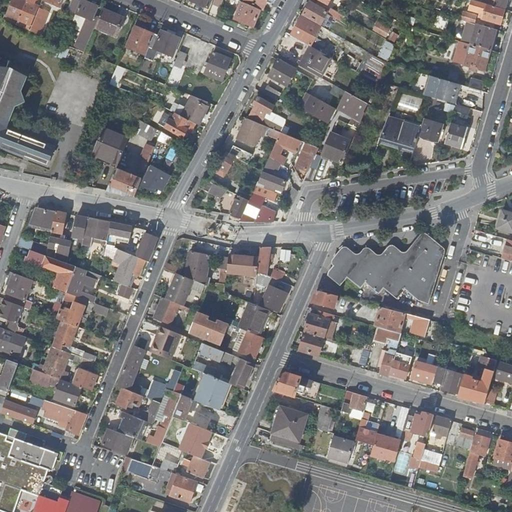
[(12,0),(7,15),(19,21),(27,1),(24,0),(12,0)]
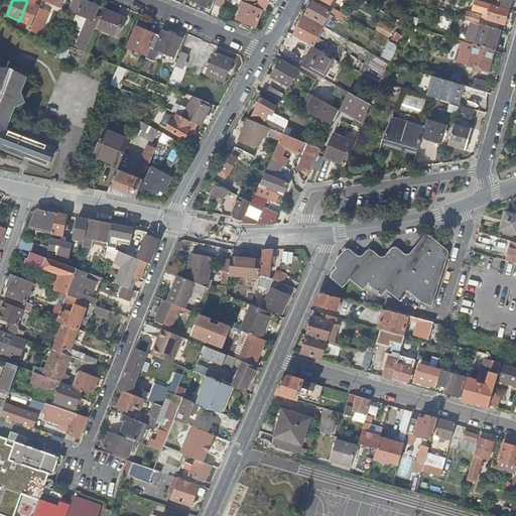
[(27,0),(27,1),(19,21),(32,26),(40,6),(30,2),(30,0),(27,0)]
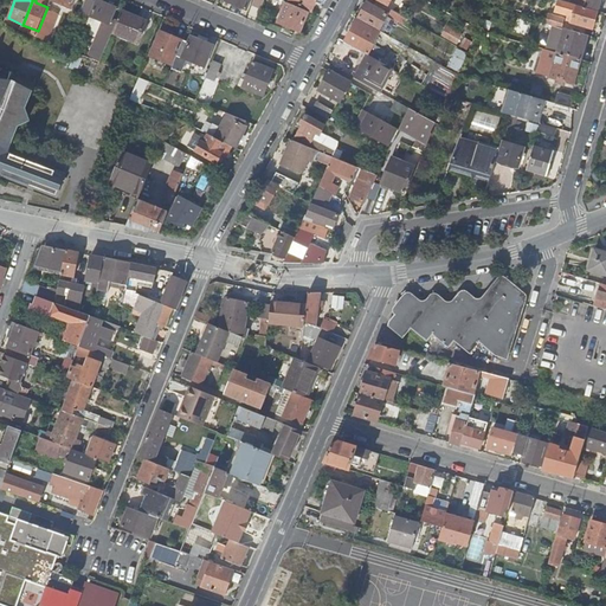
[(96,0),(97,1),(95,0),(85,0),(81,12),(109,24),(116,7),(100,0),(96,0)]
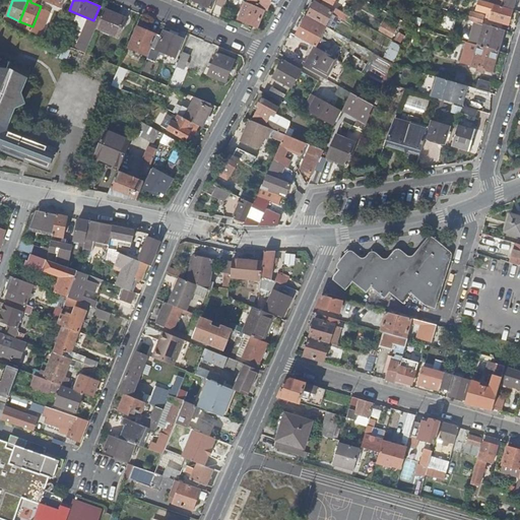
[(193,0),(211,8),(214,0),(193,0)]
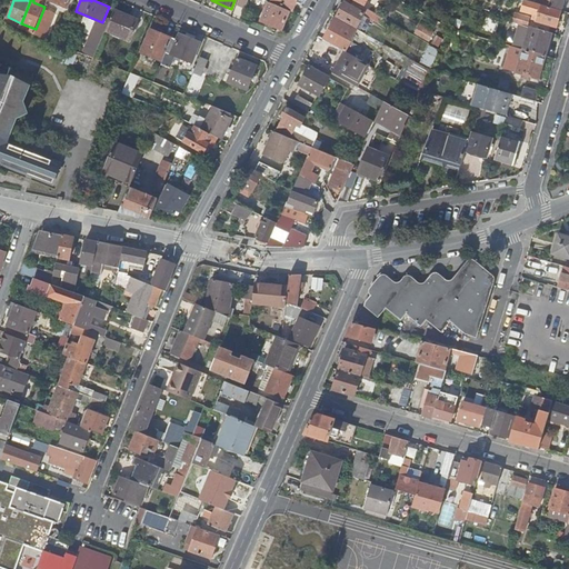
[(292,10),(296,0),(272,0),(272,1),(292,10)]
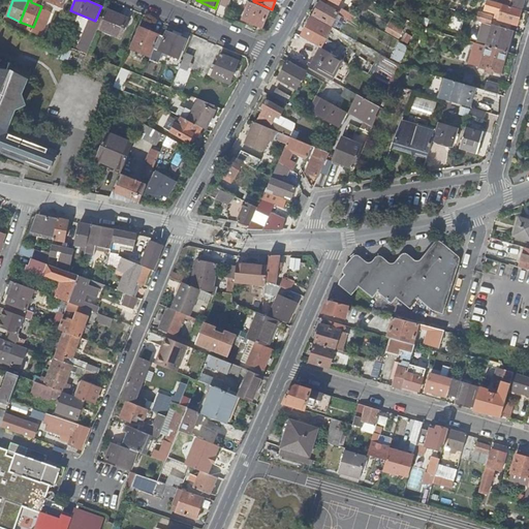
[(338,13),(341,9),(324,0),(321,0),(320,3),(338,13)]
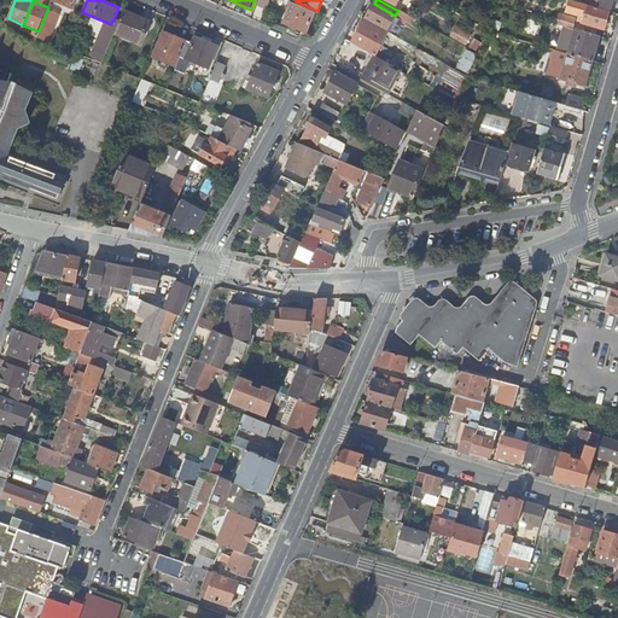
[(305,33),(315,11),(292,1),(283,23),(305,33)]
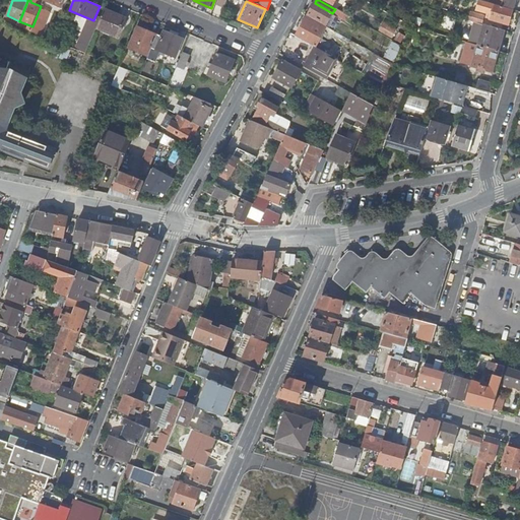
[(325,25),(332,13),(315,3),(307,15),(325,25)]
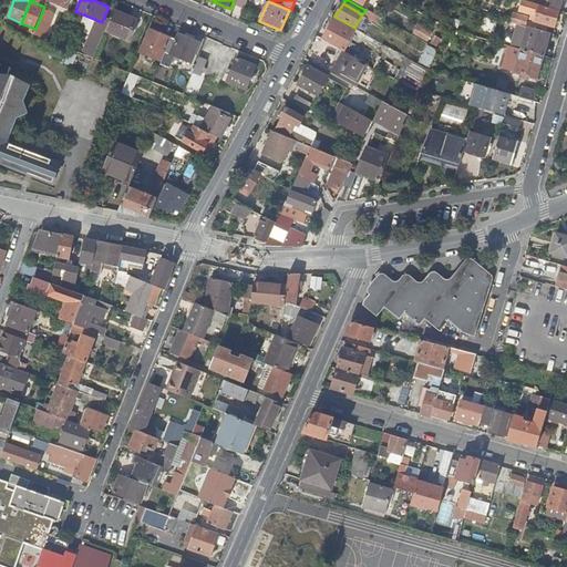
[(547,8),(538,4),(534,21),(554,28),(558,11),(547,8)]
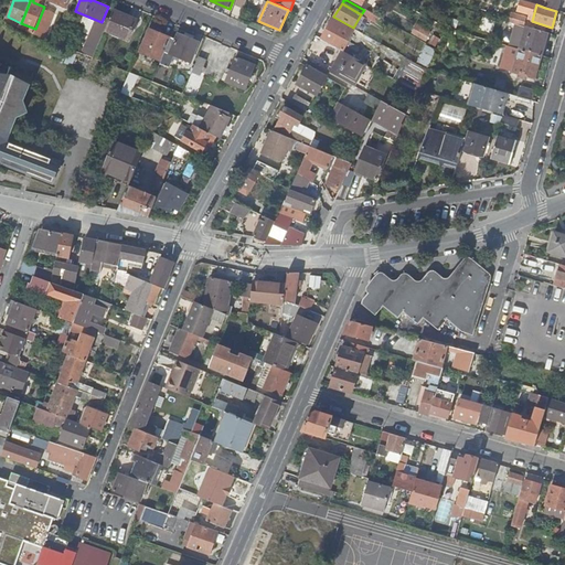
[(45,9),(34,34),(41,36),(44,29),(48,30),(54,13),(45,9)]
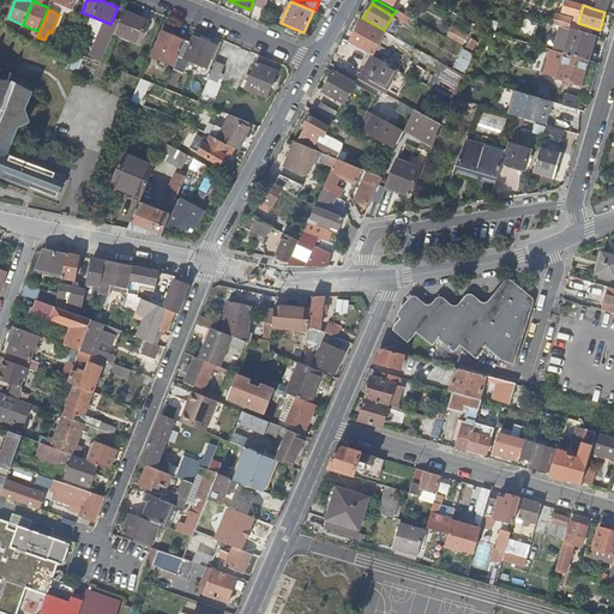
[(122,11),(114,32),(139,43),(148,22),(122,11)]
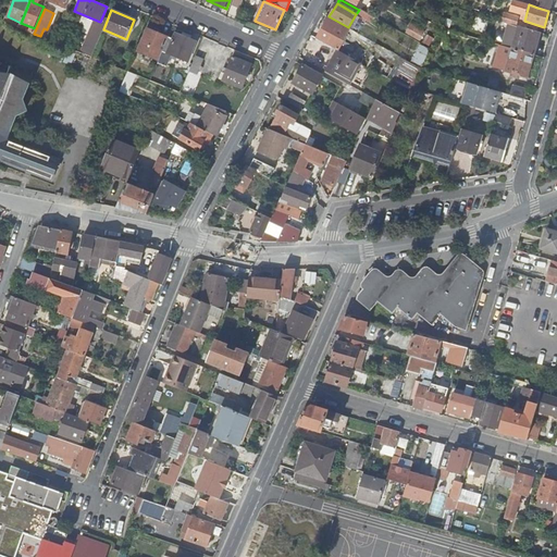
[(504,14),(502,22),(516,25),(517,19),(504,14)]
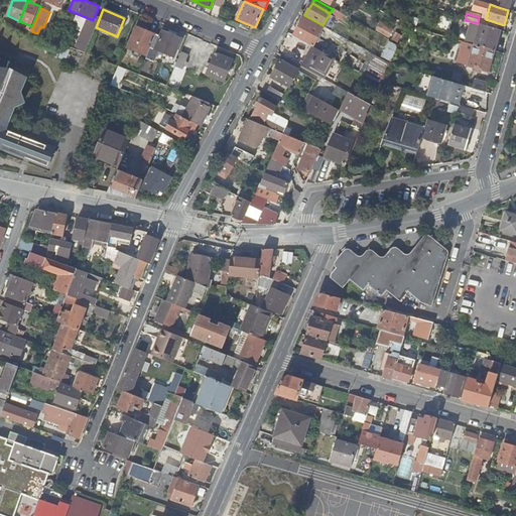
[(293,36),(310,46),(320,29),(303,19),(293,36)]
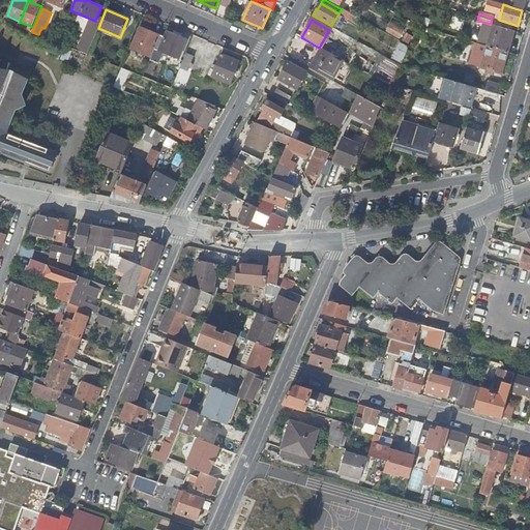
[(390,22),(385,31),(400,39),(405,30),(390,22)]
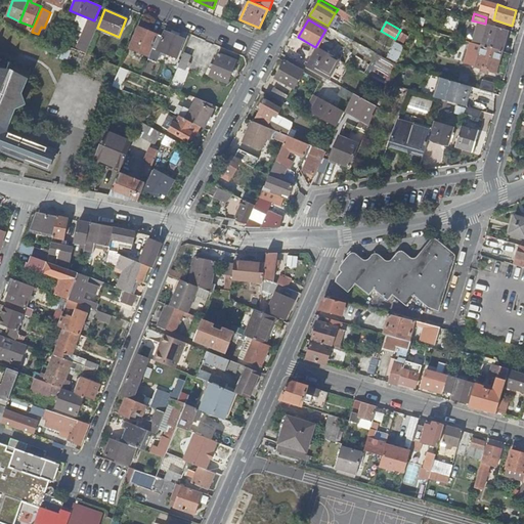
[(508,31),(487,25),(481,46),(501,51),(508,31)]
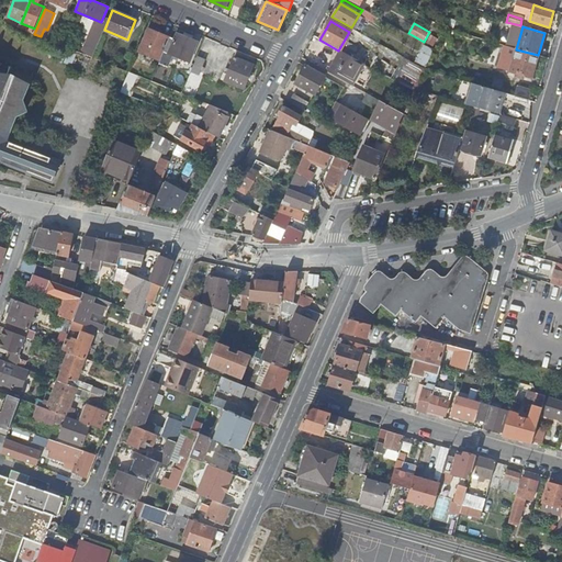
[(139,52),(160,60),(165,52),(170,37),(148,29),(139,52)]
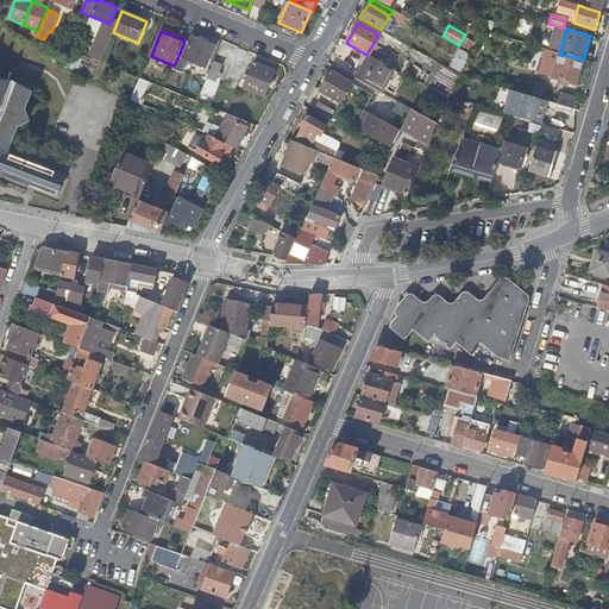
[(403,43),(413,49),(418,39),(408,33),(403,43)]
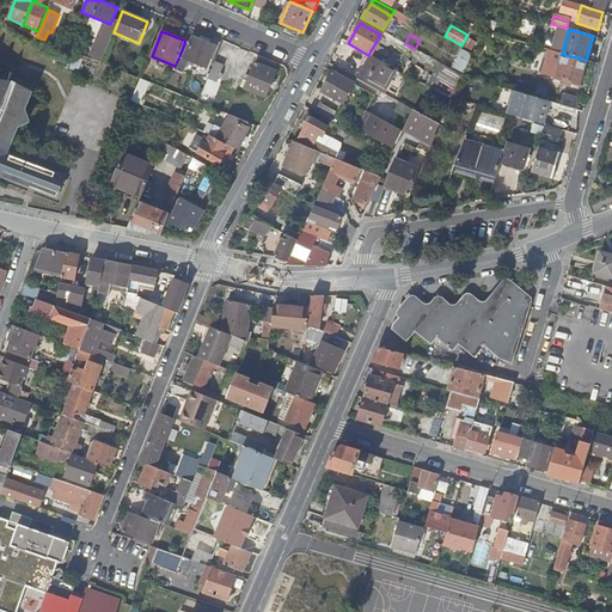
[(190,43),(185,41),(179,56),(207,67),(215,46),(193,35),(190,43)]
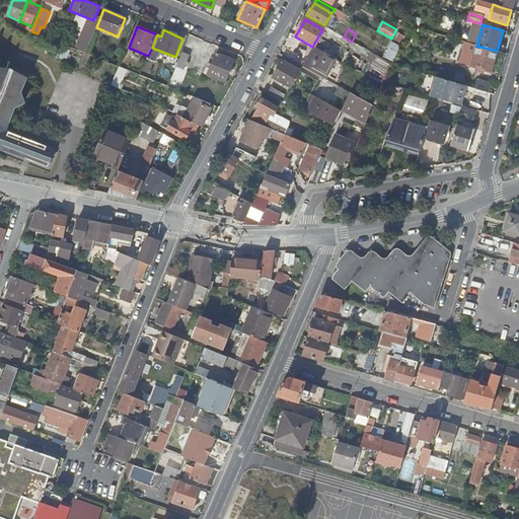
[(390,42),(383,58),(393,62),(400,47),(390,42)]
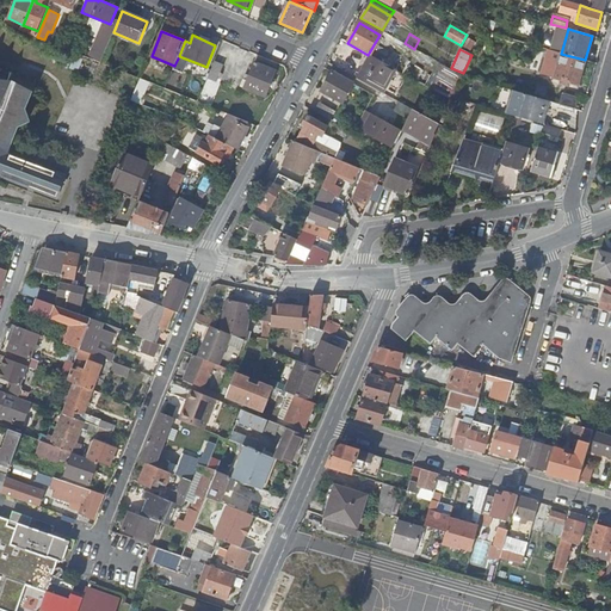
[(585,61),(561,54),(554,79),(576,86),(585,61)]
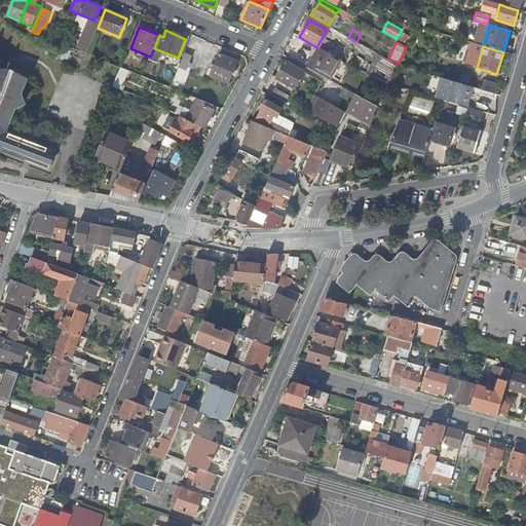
[(341,61),(316,47),(306,68),(331,81),(341,61)]
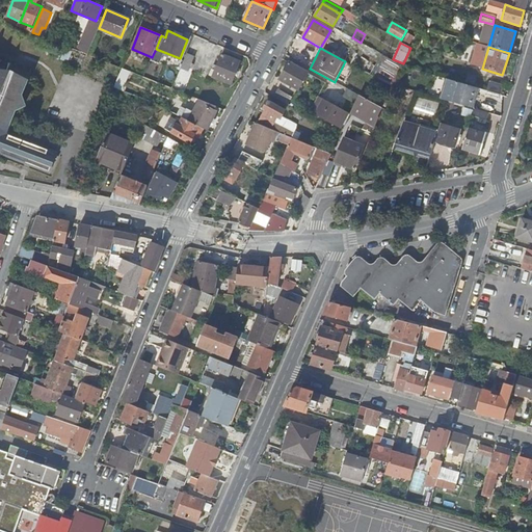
[(186,53),(180,68),(188,71),(193,56),(186,53)]
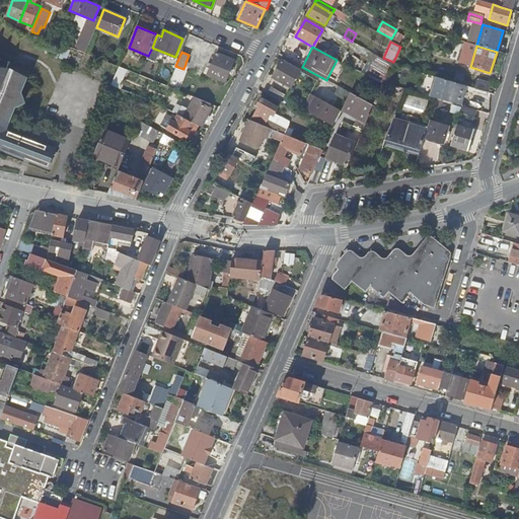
[(225,82),(234,60),(217,53),(207,74),(225,82)]
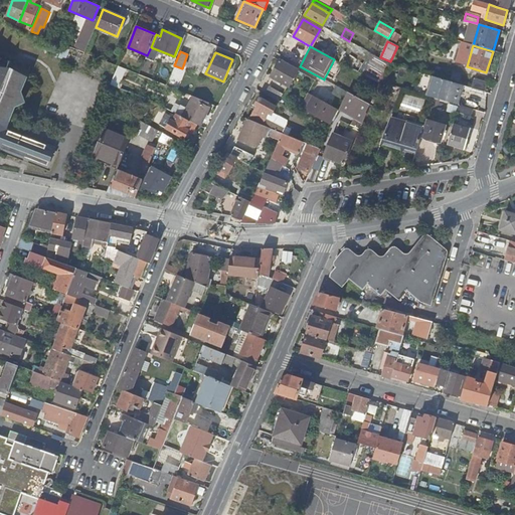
[(0,147),(47,166),(54,149),(6,129),(9,121),(10,117),(11,117),(12,113),(16,104),(17,105),(24,102),(21,95),(20,94),(29,69),(23,66),(14,63),(5,59),(0,56),(0,147)]
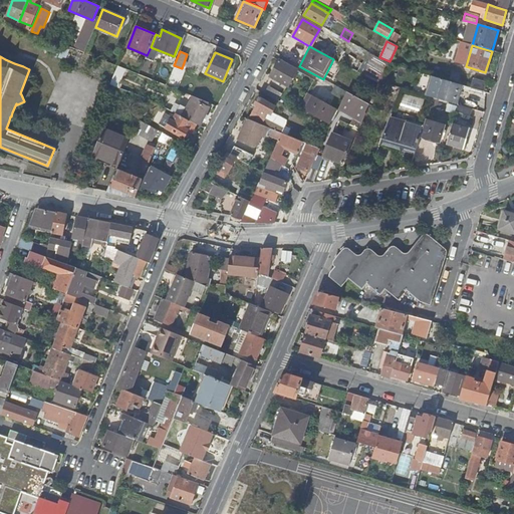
[(288,86),(297,70),(279,60),(270,77),(288,86)]
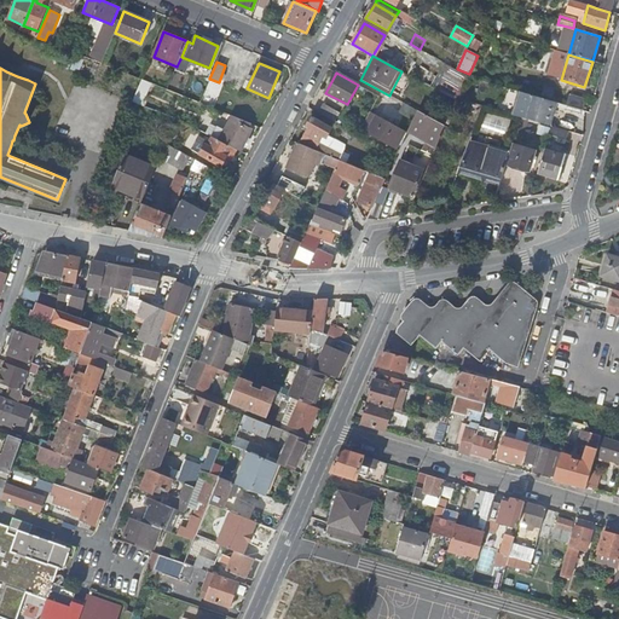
[(134,104),(145,106),(150,82),(139,80),(134,104)]
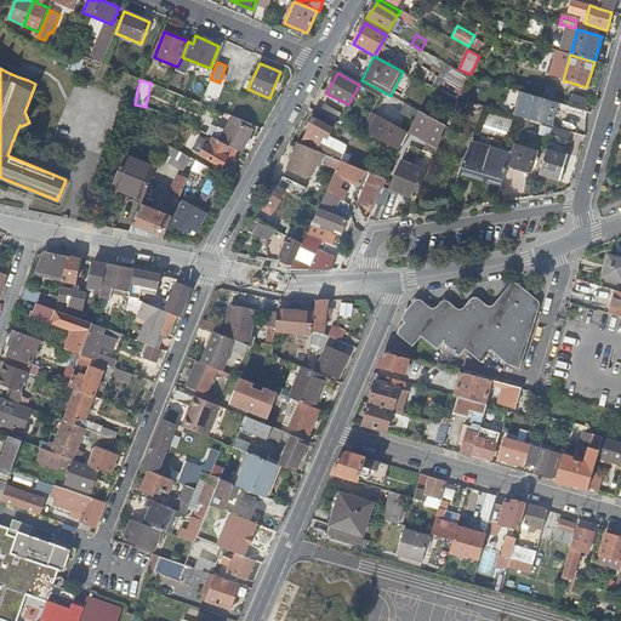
[(512,90),(506,114),(520,118),(541,124),(547,101),(512,90)]
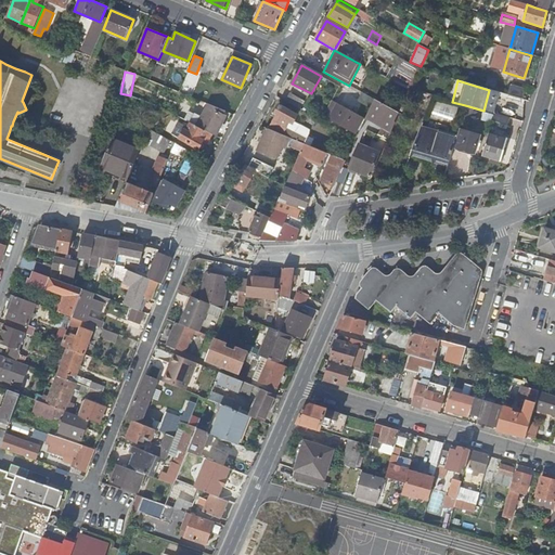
[(523,99),(526,88),(508,84),(505,94),(523,99)]
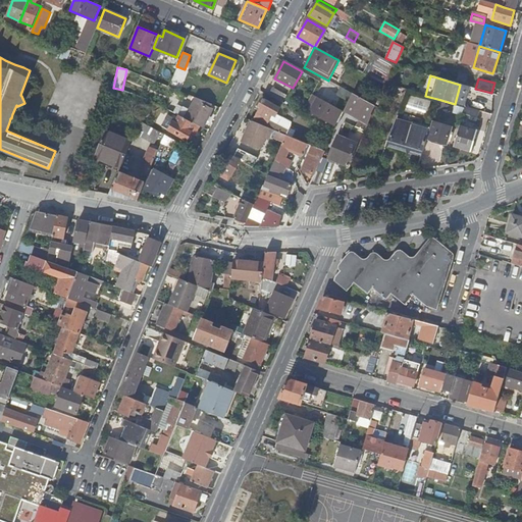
[(352,94),(340,87),(335,96),(348,102),(352,94)]
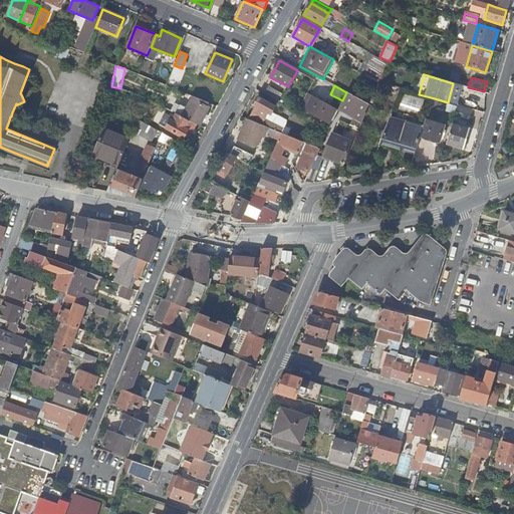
[(268,86),(264,93),(278,101),(282,93),(268,86)]
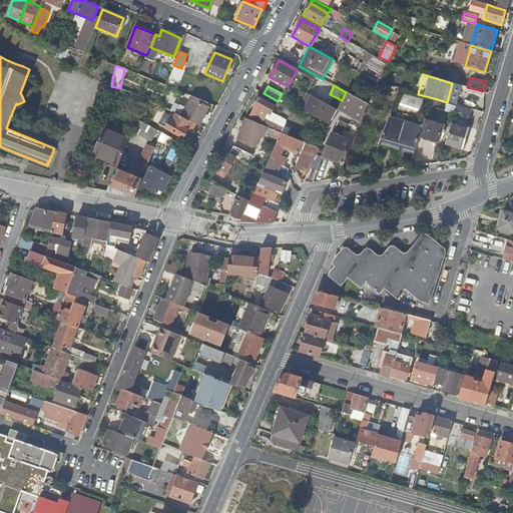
[(346,92),(342,100),(353,107),(352,109),(357,112),(359,110),(364,112),(368,104),(346,92)]
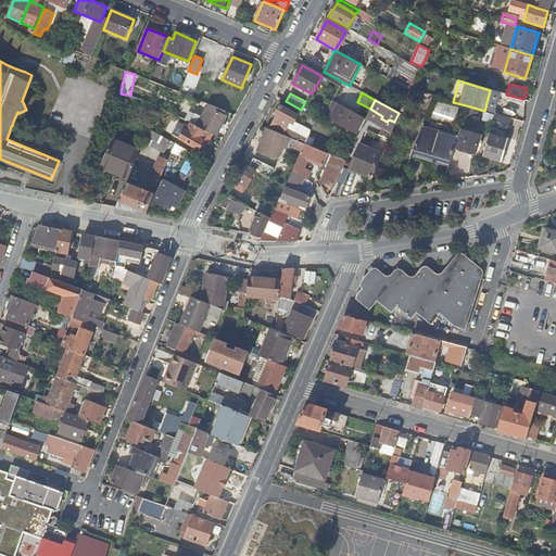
[(455,122),(457,106),(434,103),(432,118),(455,122)]
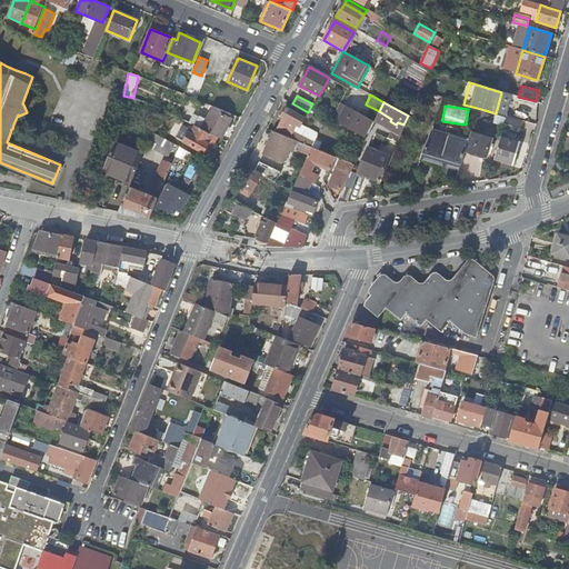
[(230,113),(213,107),(201,129),(218,137),(221,139),(231,119),(229,118),(230,113)]
